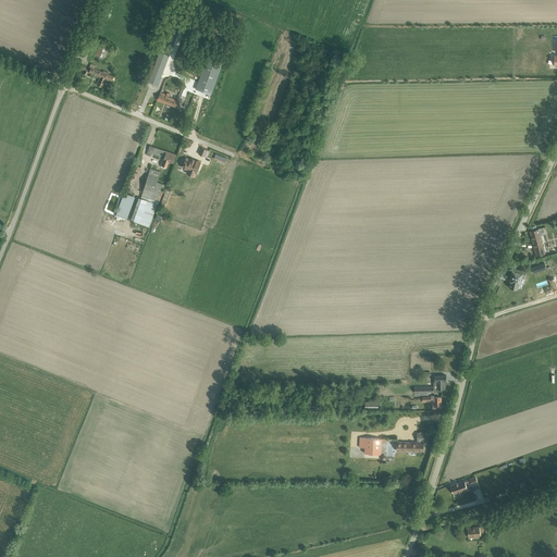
[(99,46),(98,47),(96,54),(103,57),(108,46),(100,42),(100,44),(98,44),(98,45),(99,46)]
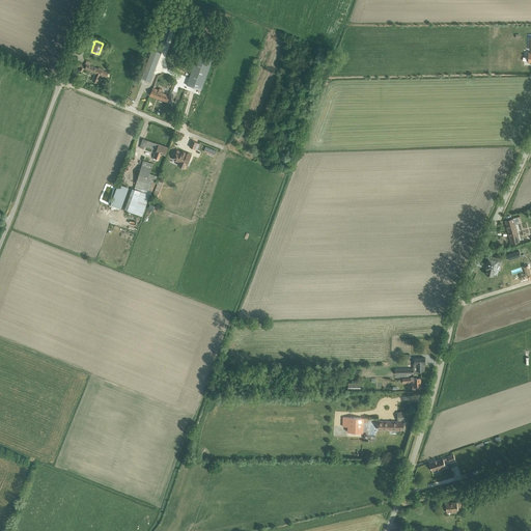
[(199,50),(187,85),(201,90),(214,55),(199,50)]
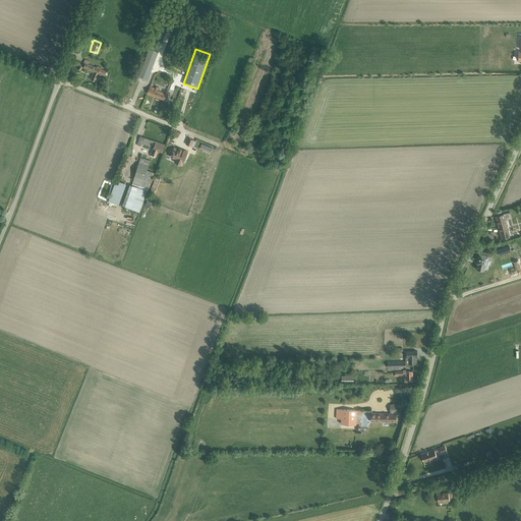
[(103,69),(85,62),(82,69),(94,73),(91,82),(96,84),(103,69)]
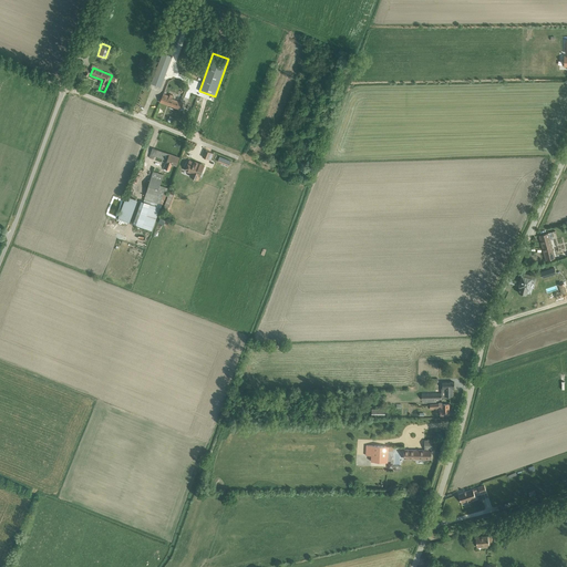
[(186,104),(167,95),(164,103),(183,112),(186,104)]
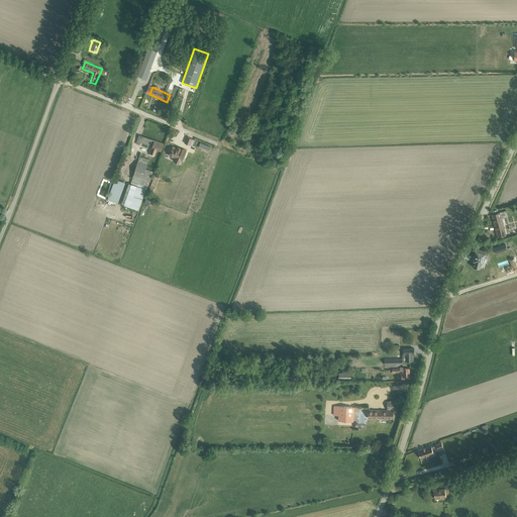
[(139,134),(136,143),(139,145),(141,142),(151,145),(149,153),(149,156),(153,157),(154,154),(154,156),(157,150),(162,151),(164,143),(139,134)]
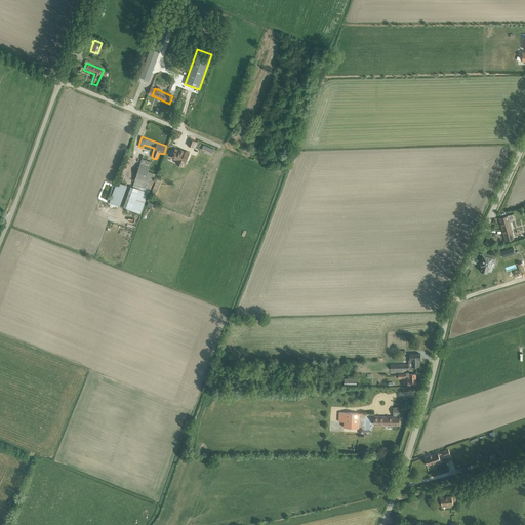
[(191,138),(188,145),(195,148),(197,142),(191,138)]
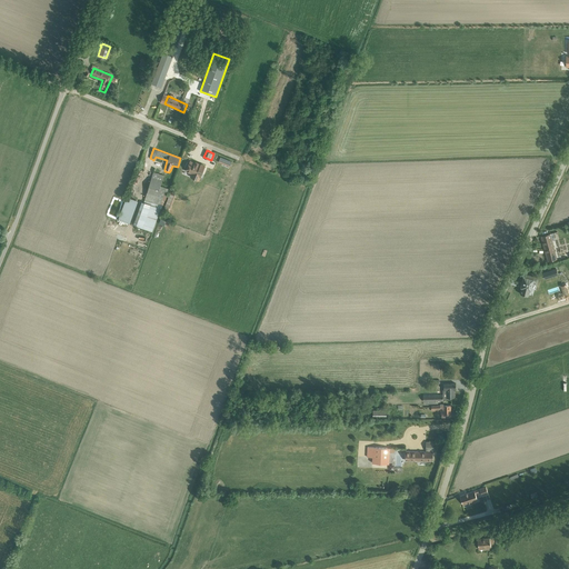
[(187,165),(185,169),(187,169),(186,171),(191,173),(190,177),(199,180),(206,166),(201,163),(200,165),(196,162),(195,163),(190,161),(189,163),(187,163),(187,165)]
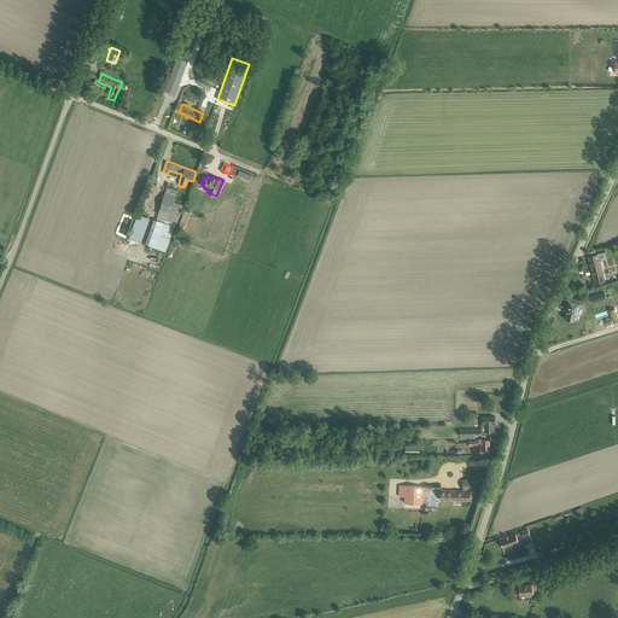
[(178,222),(182,209),(185,200),(182,199),(182,198),(184,192),(167,187),(156,220),(155,219),(145,244),(165,251),(175,226),(176,223),(178,223),(178,222)]
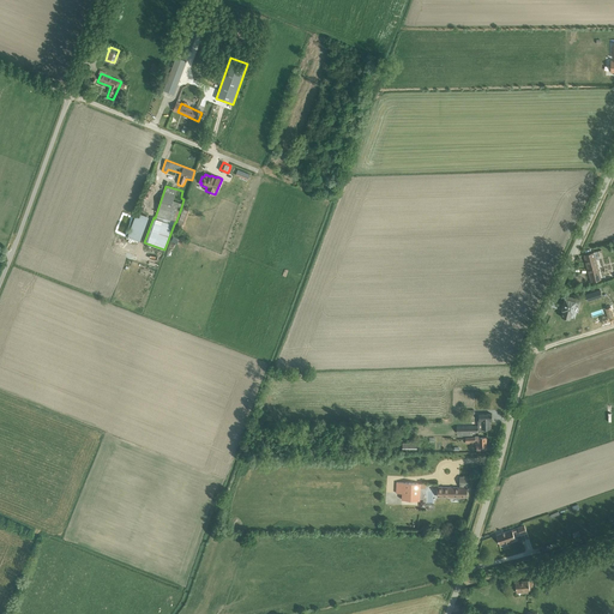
[(137,212),(128,236),(140,241),(149,216),(137,212)]
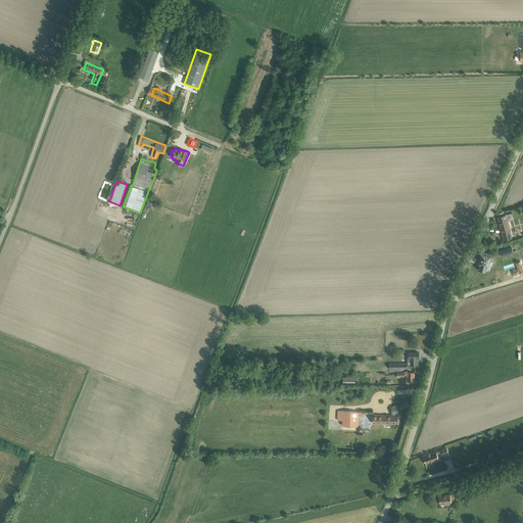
[(101,204),(105,190),(104,189),(105,186),(99,184),(95,202),(101,204)]
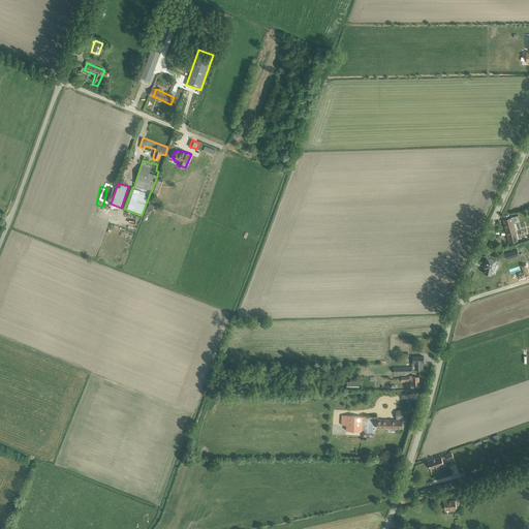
[(503,222),(509,242),(517,240),(510,219),(503,222)]
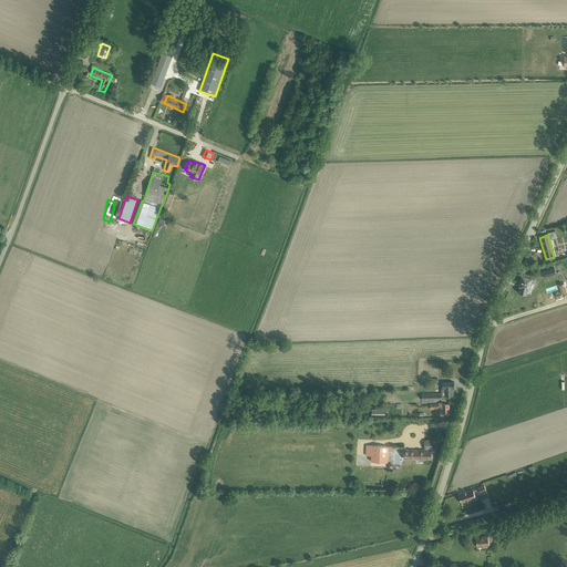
[(540,269),(545,281),(554,279),(549,266),(540,269)]
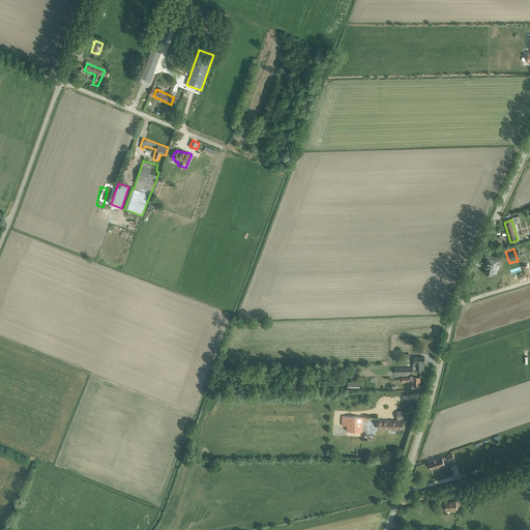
[(489,265),(497,267),(498,264),(501,265),(503,259),(497,257),(496,259),(491,258),(489,265)]
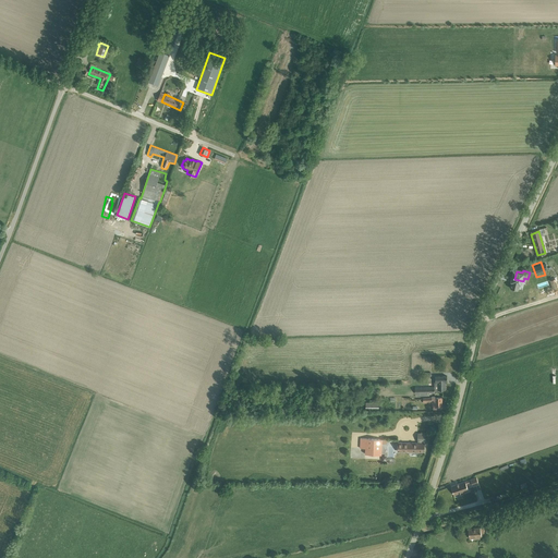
[(438,374),(438,387),(448,387),(448,374),(438,374)]
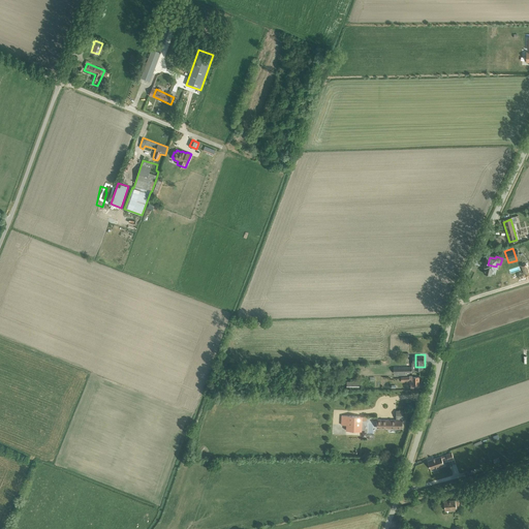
[(412,365),(395,365),(395,373),(412,374),(412,365)]
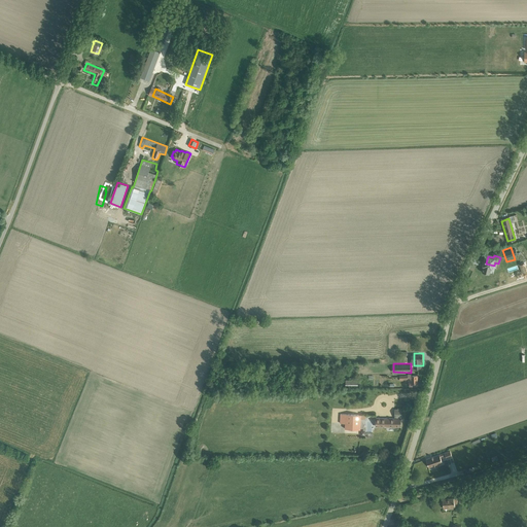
[(419,377),(400,377),(400,382),(411,382),(411,387),(419,387),(419,377)]
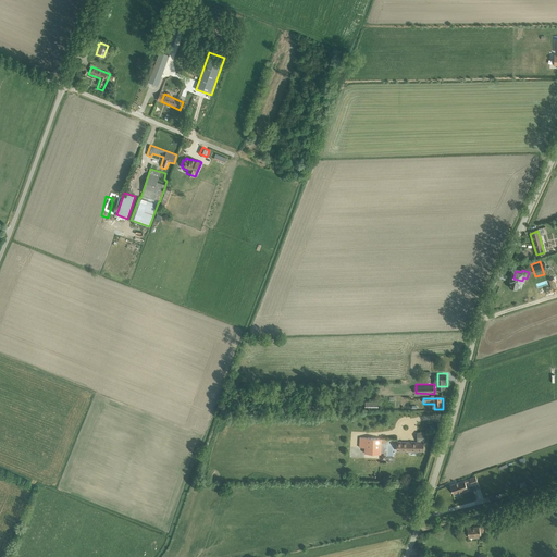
[(384,450),(384,434),(358,434),(358,445),(364,445),(364,450),(384,450)]
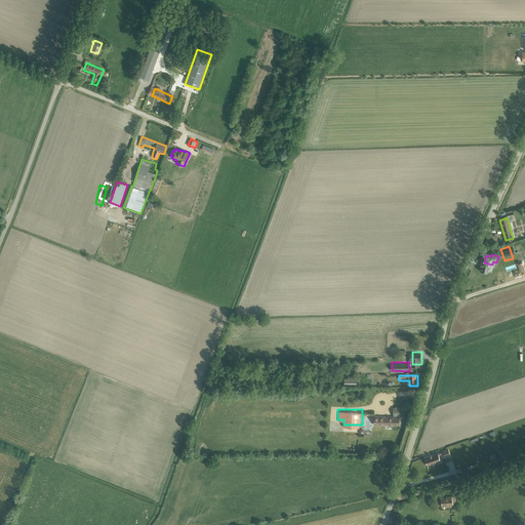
[(374,425),(401,425),(401,416),(374,416),(374,425)]
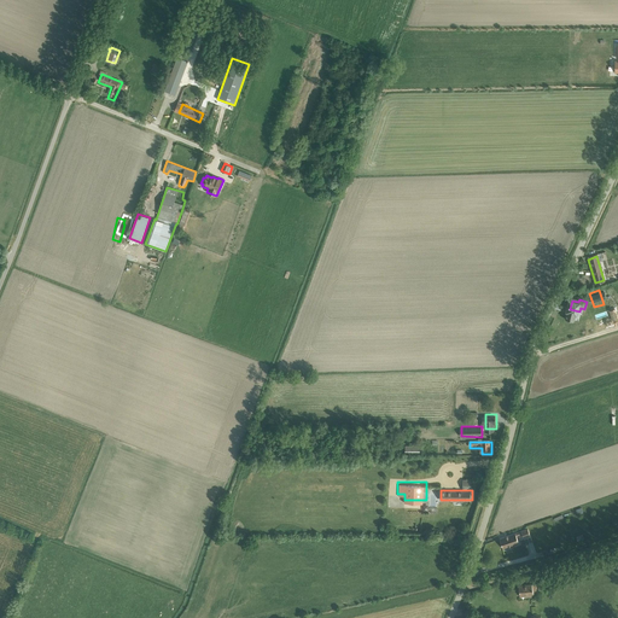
[(516,534),(501,538),(505,548),(519,542),(516,534)]
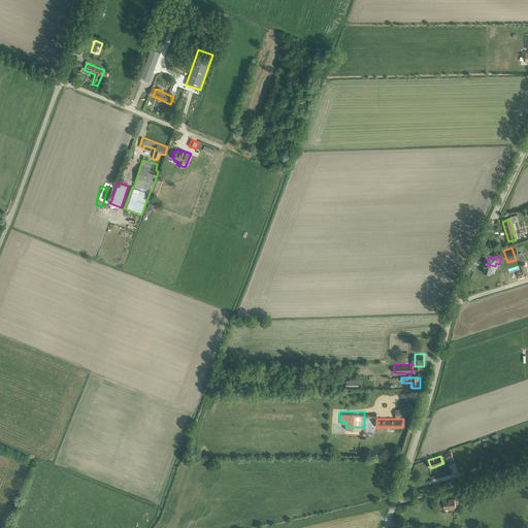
[(456,508),(455,498),(444,498),(444,508),(456,508)]
